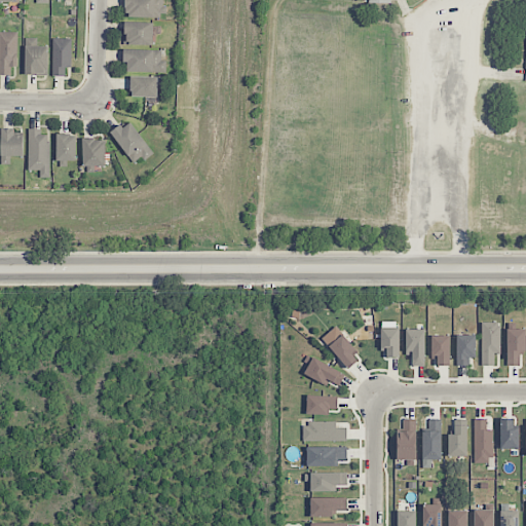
[(162,0),(125,0),(125,16),(166,17),(167,5),(163,5),(162,0)]
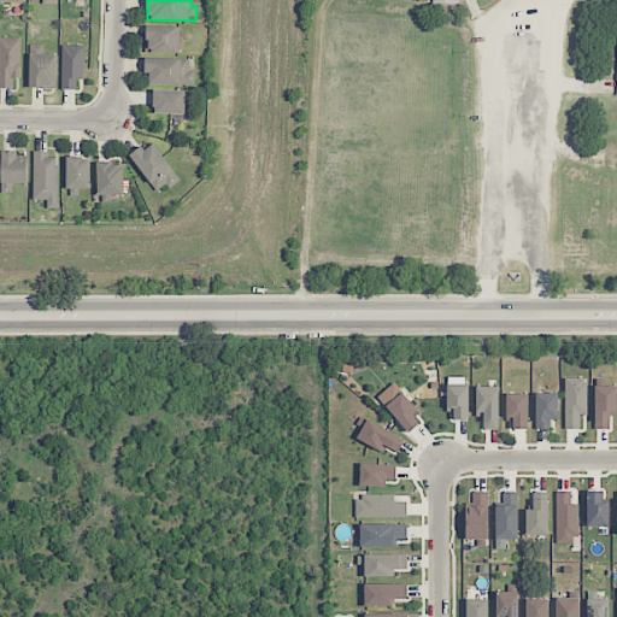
[(180,27),(146,25),(145,52),(178,53),(180,27)]
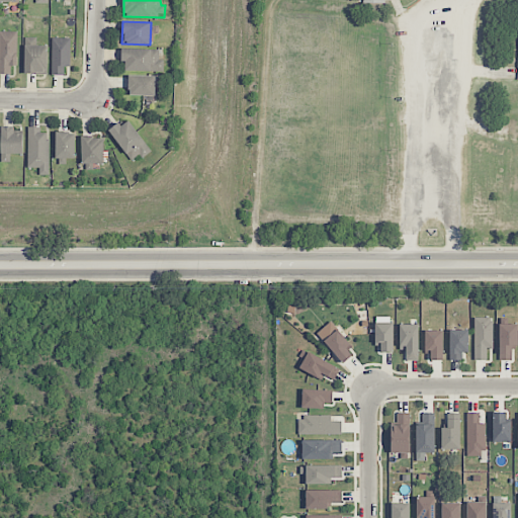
[(17,31),(0,31),(0,54),(0,73),(11,74),(11,65),(17,65),(17,31)]
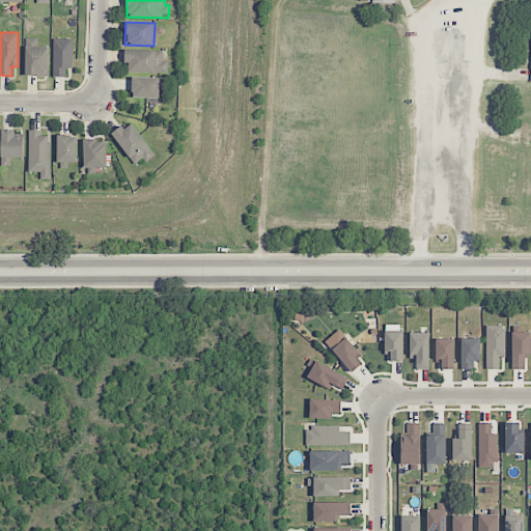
[(25,76),(49,76),(49,46),(37,46),(37,38),(26,38),(25,76)]
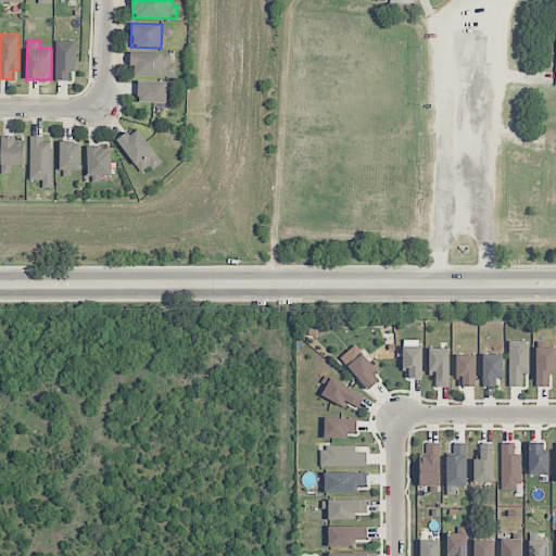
[(75,40),(55,41),(55,80),(68,79),(68,71),(76,71),(75,40)]
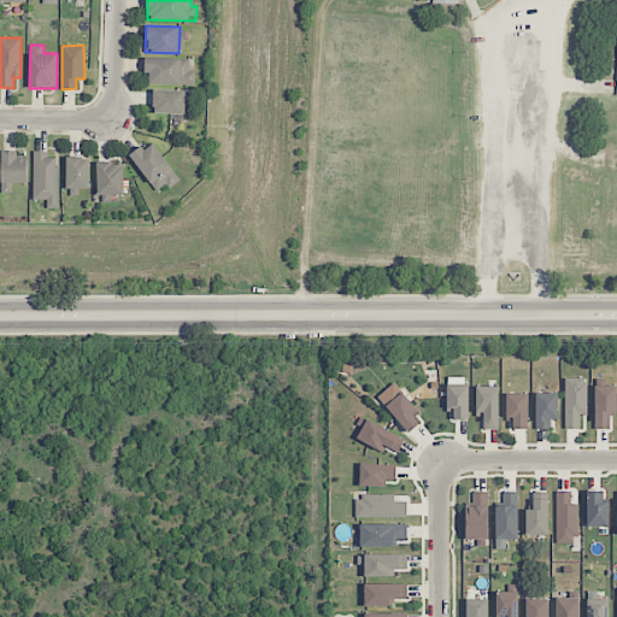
[(195,70),(189,70),(189,59),(146,58),(146,83),(195,84),(195,70)]
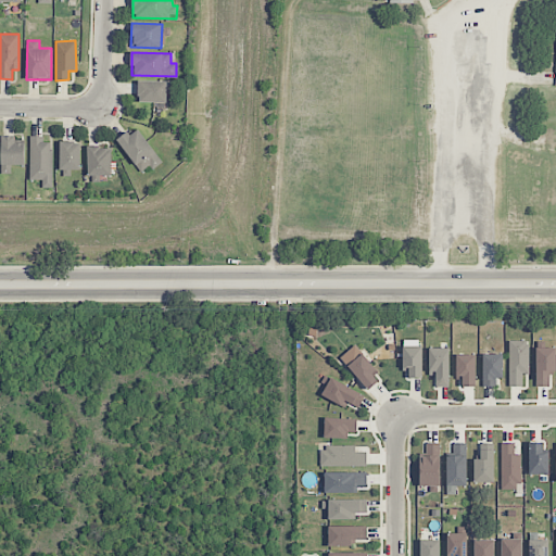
[(166,81),(138,80),(138,102),(166,102),(166,81)]
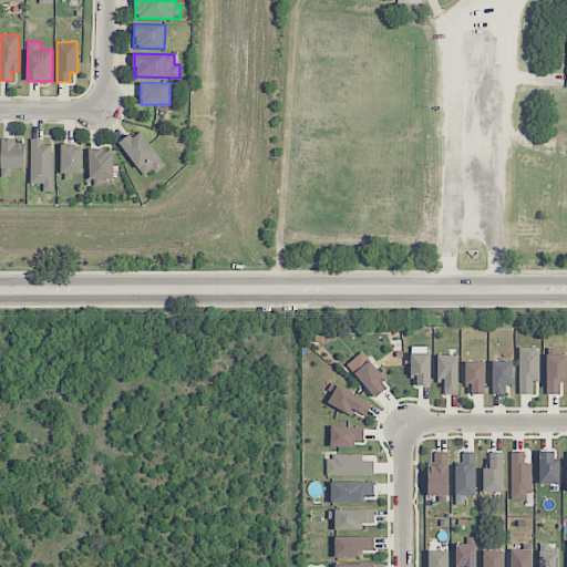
[(164,164),(138,130),(120,144),(145,178),(164,164)]
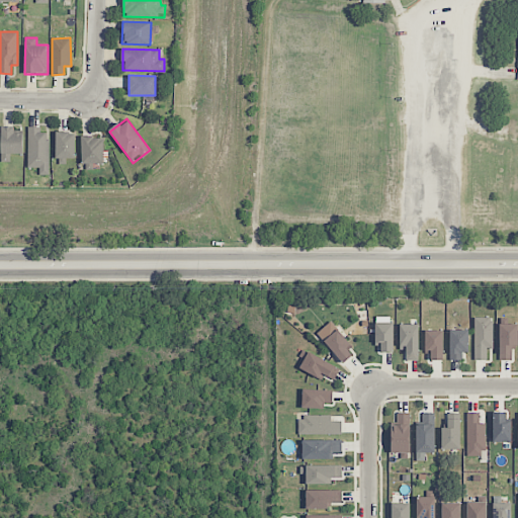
[(23,134),(14,134),(14,126),(2,126),(1,162),(10,162),(10,154),(22,154),(23,134)]
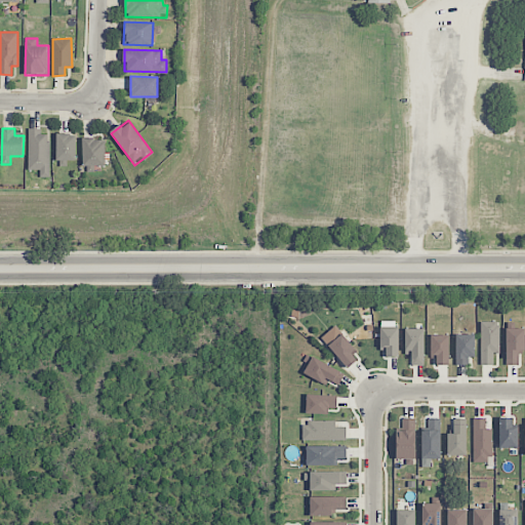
[(28,170),(40,170),(40,176),(49,177),(49,134),(41,134),(41,129),(28,129),(28,170)]
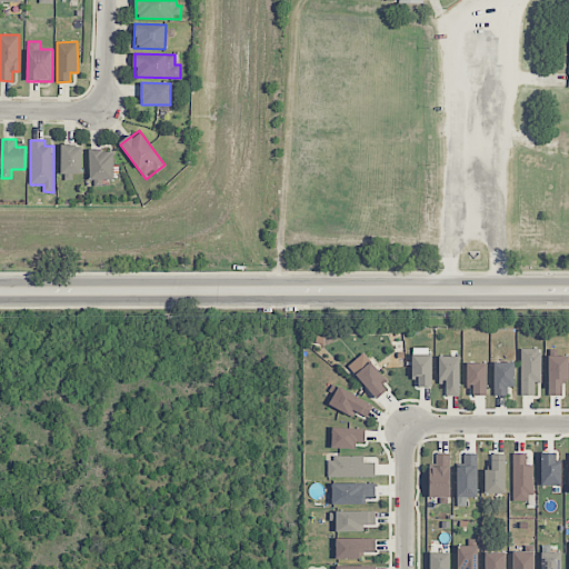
[(81,175),(82,146),(61,145),(60,173),(81,175)]
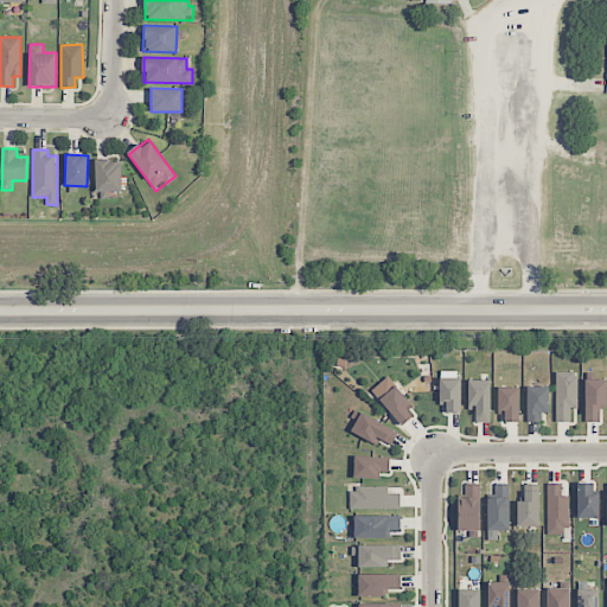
[(122,191),(121,160),(95,161),(96,192),(122,191)]
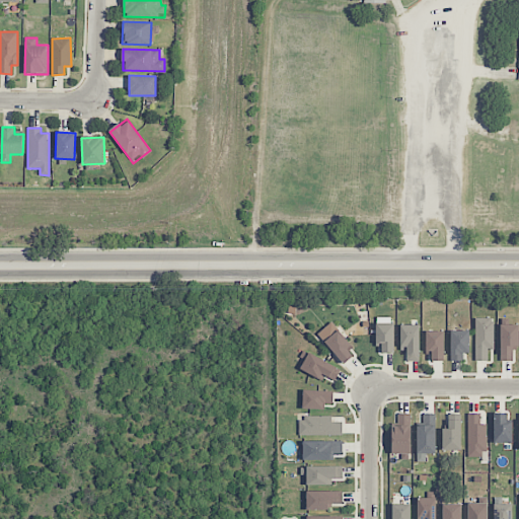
[(474,361),(488,361),(488,349),(493,349),(494,318),(475,317),(474,361)]
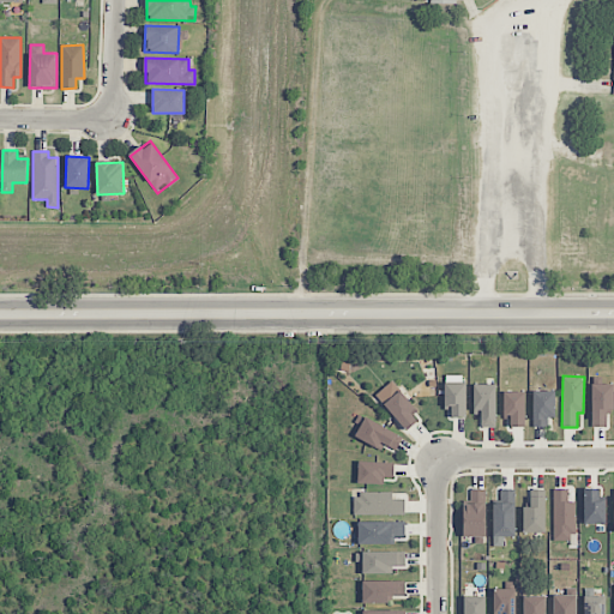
[(417,421),(410,413),(415,409),(393,380),(377,393),(404,431),(417,421)]
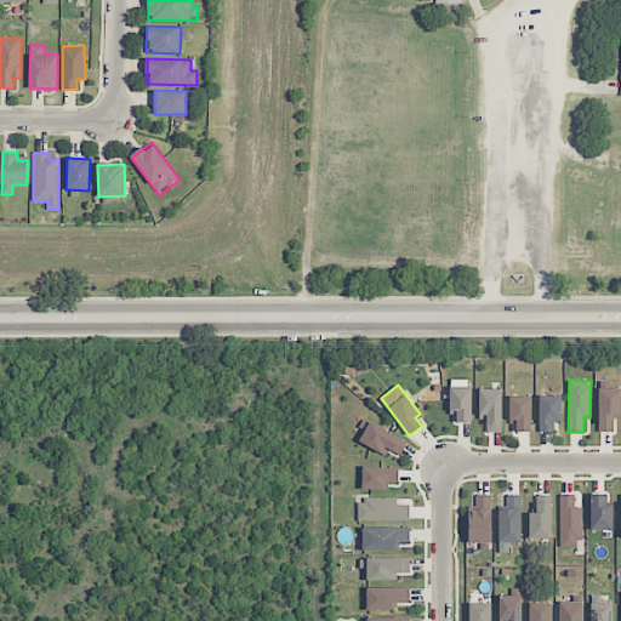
[(472,387),(451,387),(450,421),(471,422),(472,387)]
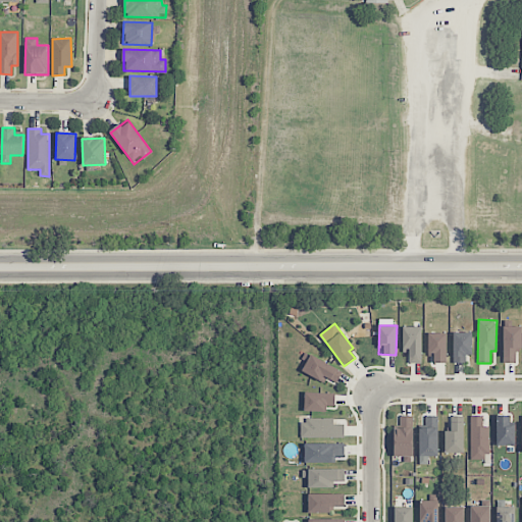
[(408,352),(409,363),(422,363),(421,326),(403,327),(403,352),(408,352)]
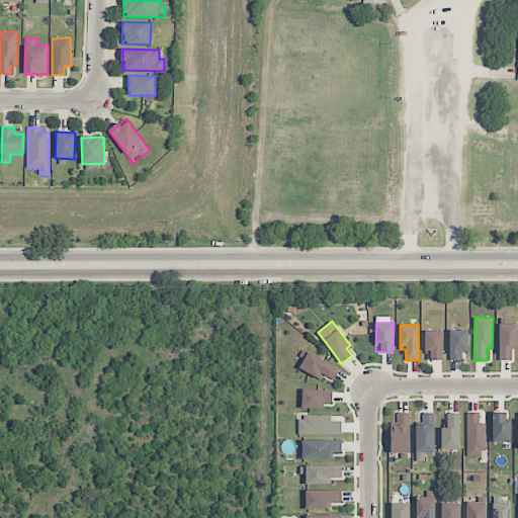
[(517,324),(499,324),(499,360),(512,360),(512,345),(517,345),(517,324)]
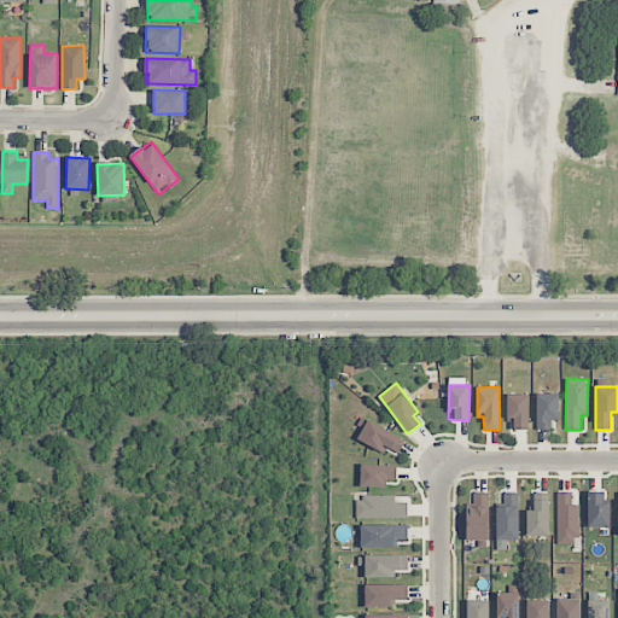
[(528,394),(507,394),(508,430),(529,429),(528,394)]
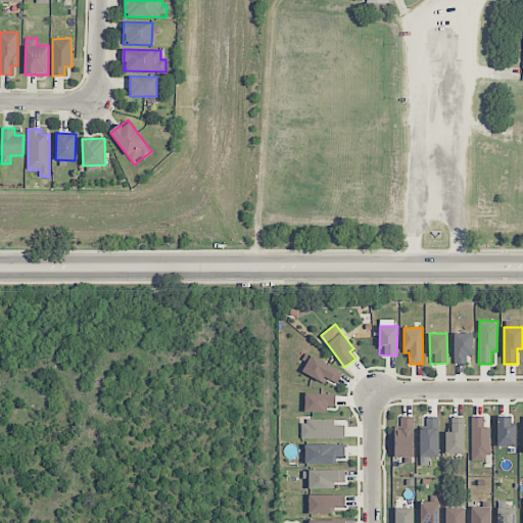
[(473,333),(455,333),(454,364),(466,364),(466,355),(472,355),(473,333)]
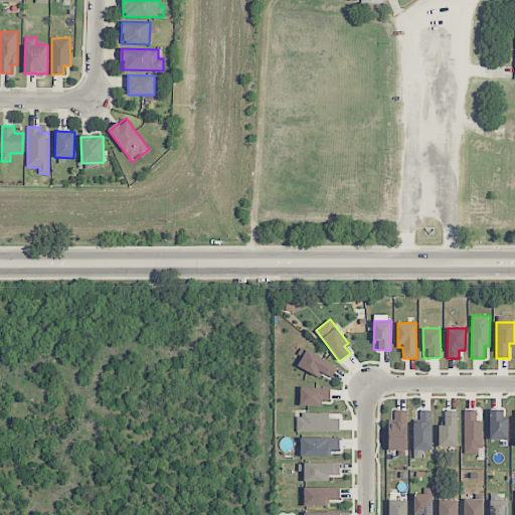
[(319,378),(322,373),(332,378),(338,367),(304,348),(295,365),(319,378)]
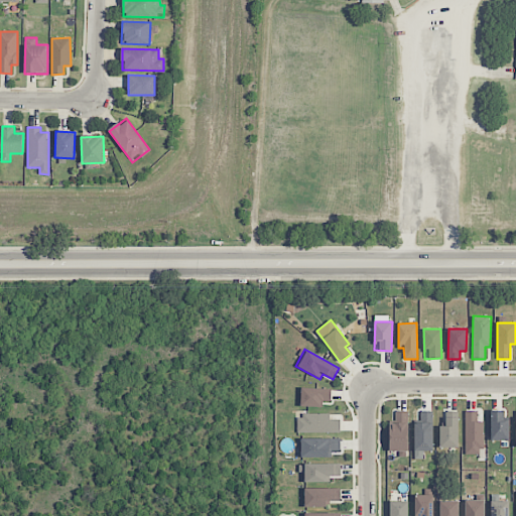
[(331,402),(331,389),(301,388),(300,406),(323,407),(323,402),(331,402)]
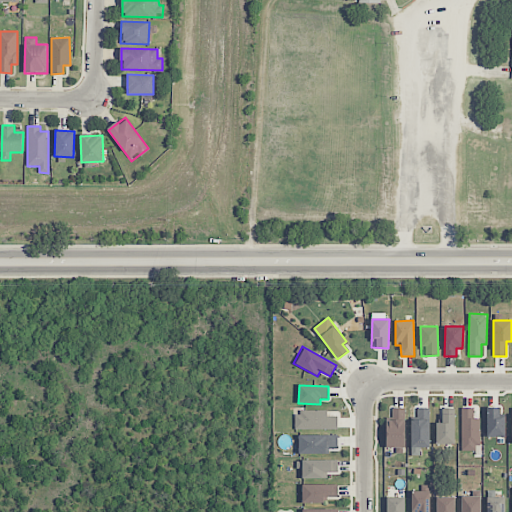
[(404,448),(405,408),(392,408),(391,421),(386,421),(386,447),(404,448)]
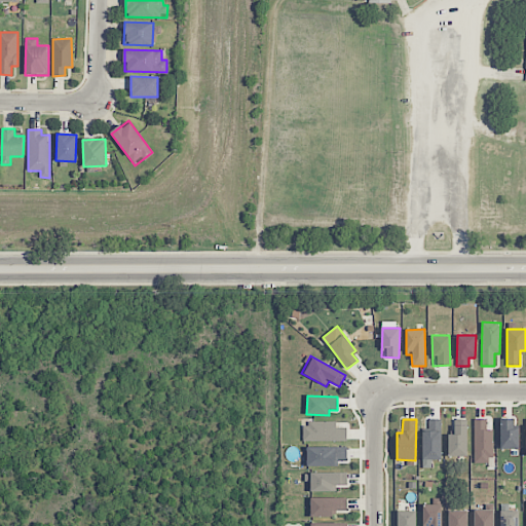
[(487,419),(474,419),(474,462),(492,463),(492,429),(486,429),(487,419)]
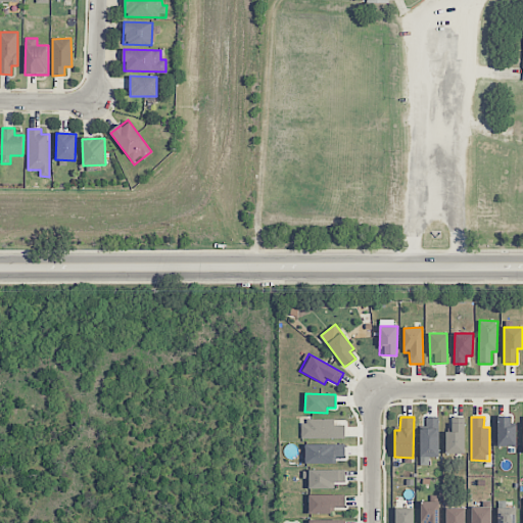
[(516,425),(511,425),(511,418),(497,417),(496,446),(515,446),(516,425)]
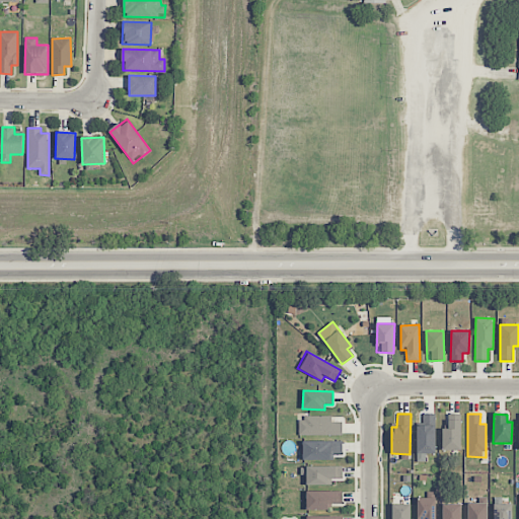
[(298,434),(342,435),(343,423),(331,423),(331,417),(299,417),(298,434)]
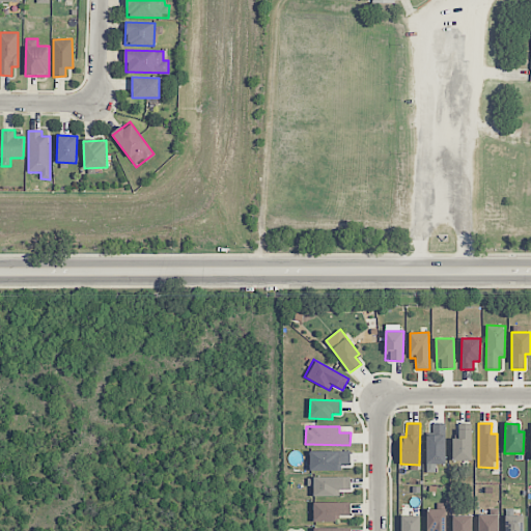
[(471,460),(472,429),(458,429),(458,439),(452,439),(452,460),(471,460)]
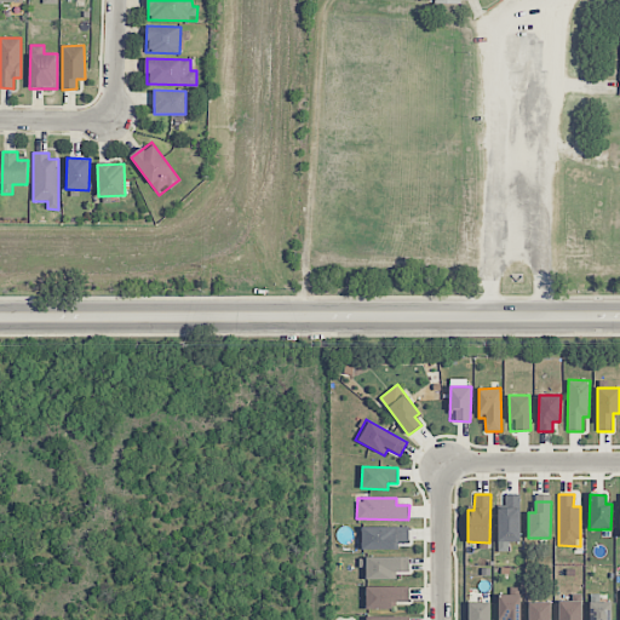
[(362,527),(362,550),(399,549),(397,543),(409,543),(409,527),(362,527)]
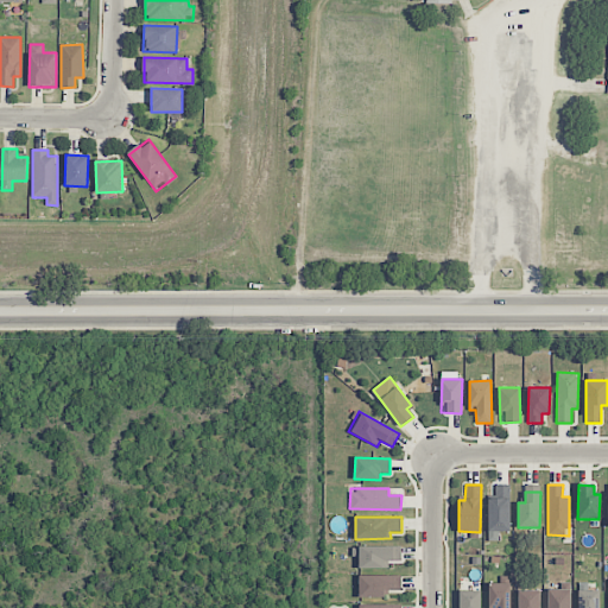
[(401,545),(352,546),(352,556),(359,556),(359,569),(388,568),(388,561),(401,561),(401,545)]
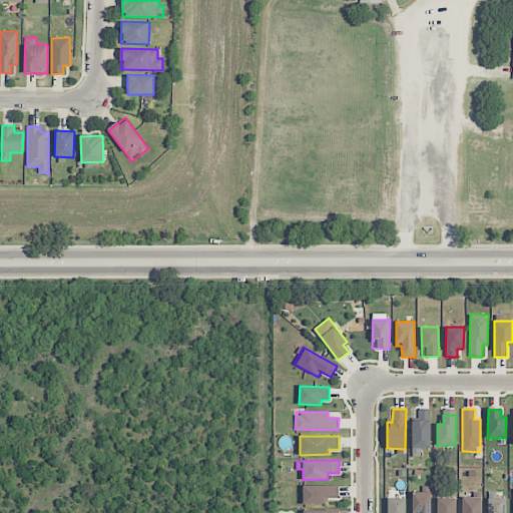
[(339,486),(303,485),(303,504),(327,504),(327,498),(339,498),(339,486)]
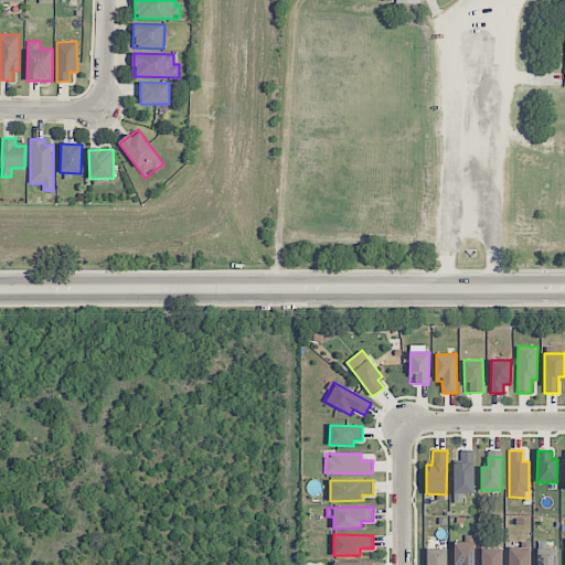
[(452,564),(473,564),(475,542),(452,542),(452,564)]
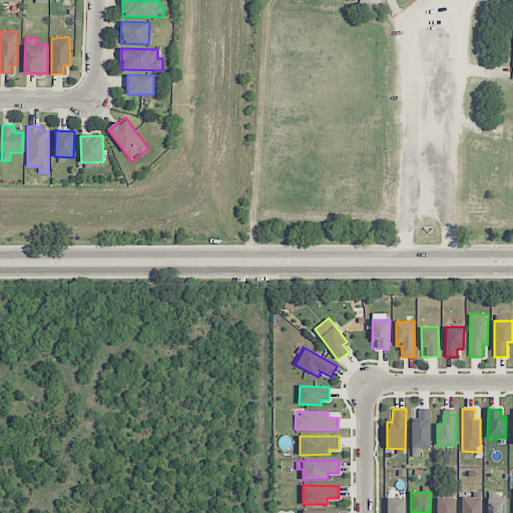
[(405,512),(405,498),(389,498),(388,512),(405,512)]
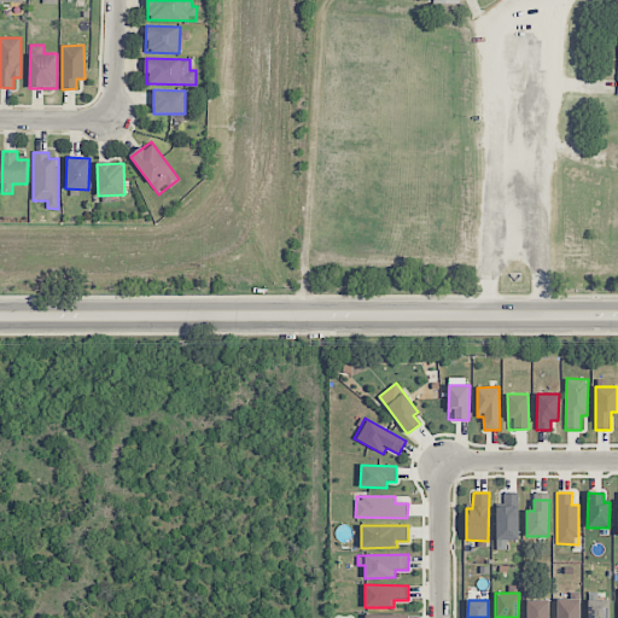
[(548,617),(548,600),(529,600),(528,617),(548,617)]
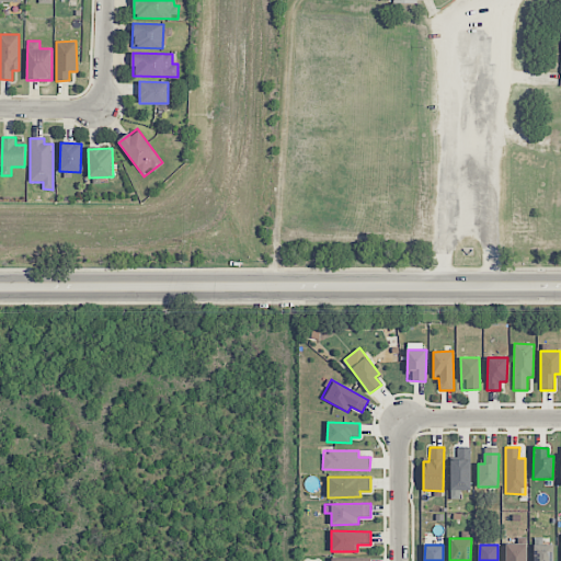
[(525,560),(526,545),(505,545),(505,560),(525,560)]
